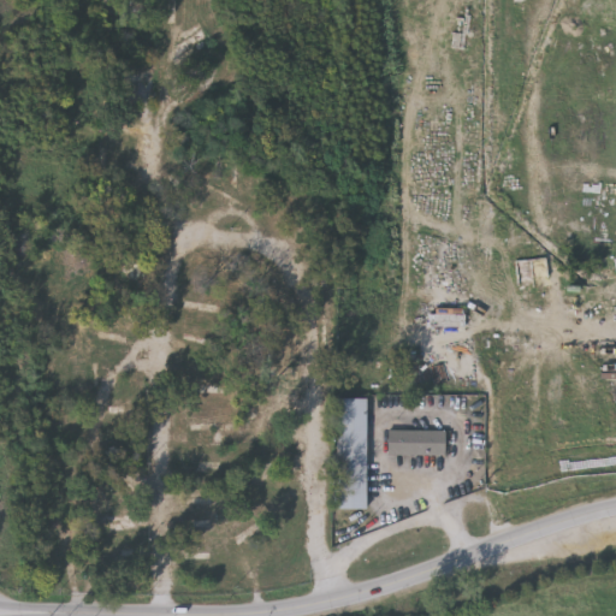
[(223,61),(188,76),(181,57),(214,42),(223,61)]
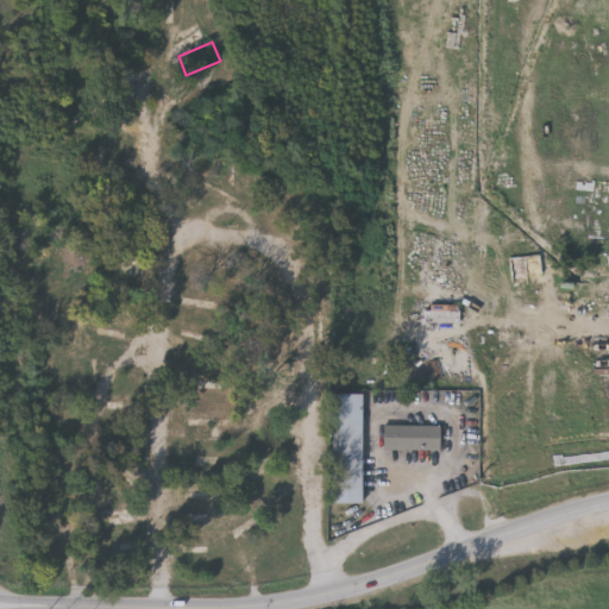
[(207,385),(207,397),(180,397),(180,385),(207,385)]
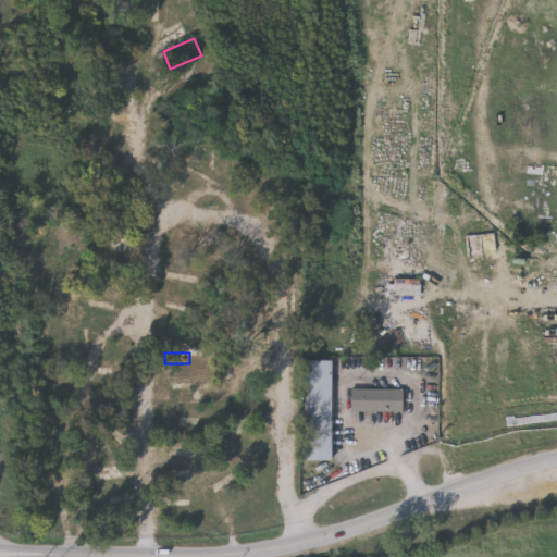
[(330,360),(331,459),(304,460),(302,360),(330,360)]
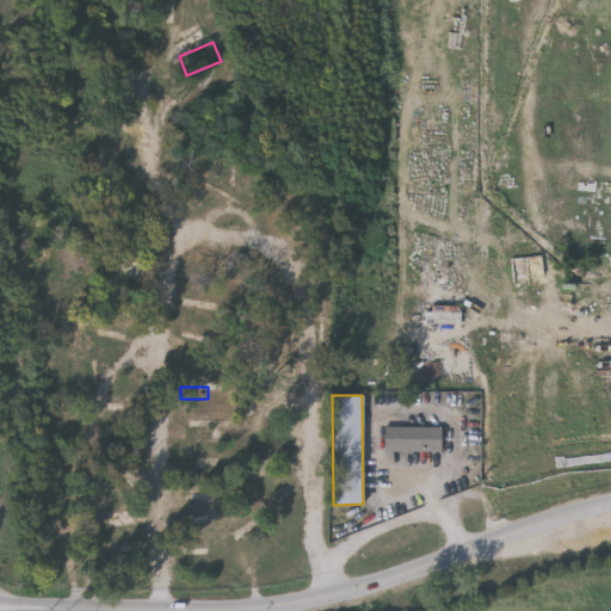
[(221,411),(221,425),(181,425),(181,411),(221,411)]
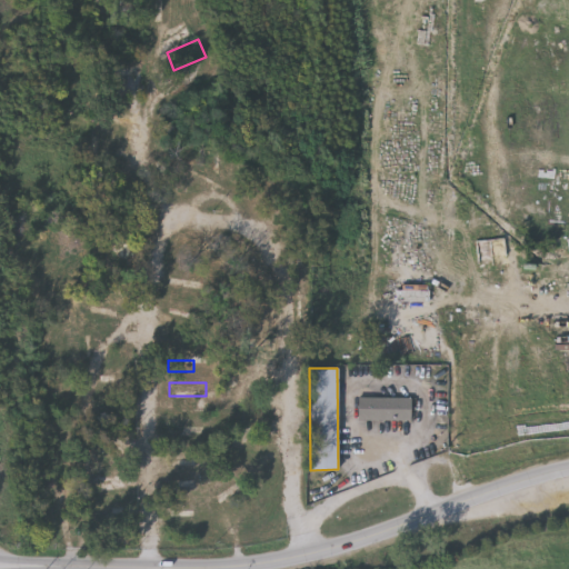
[(410,419),(357,419),(357,398),(410,398),(410,419)]
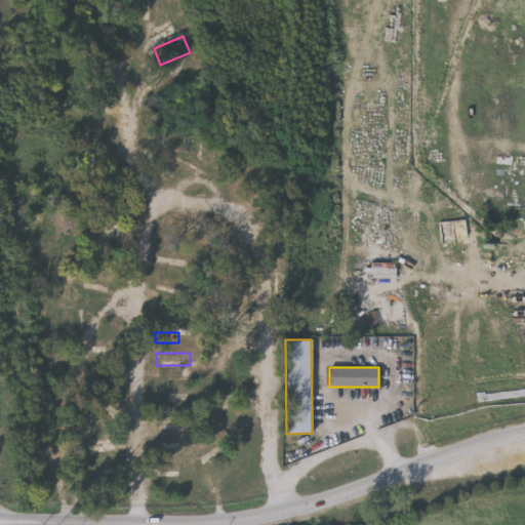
[(194,385),(194,401),(158,401),(158,385),(194,385)]
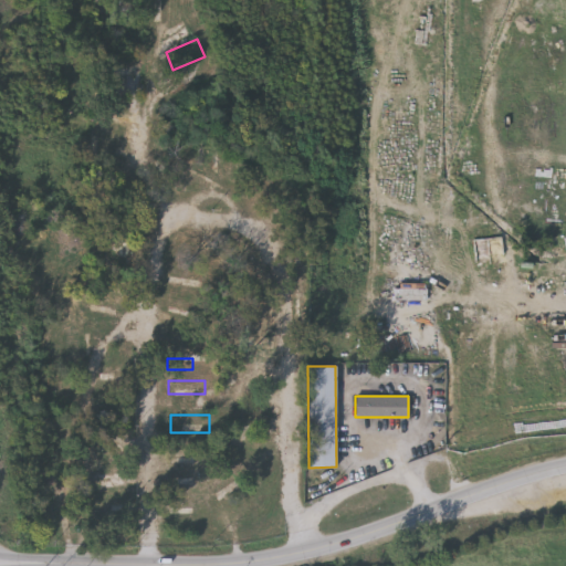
[(200,493),(242,462),(248,470),(207,501),(200,493)]
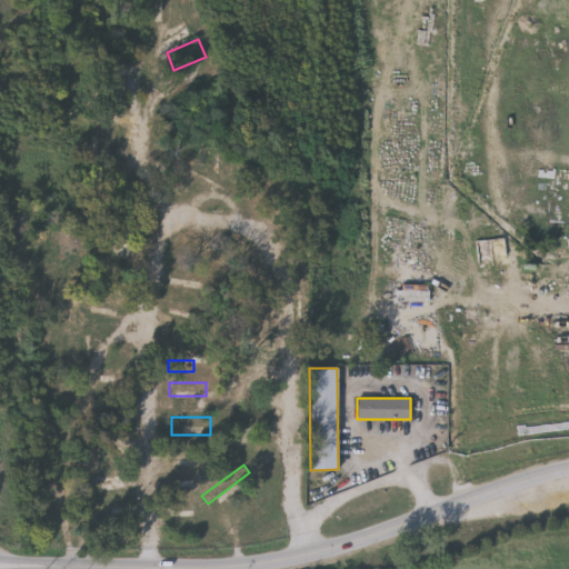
[(192,480),(192,471),(213,471),(213,486),(199,486),(199,489),(176,489),(176,480),(192,480)]
